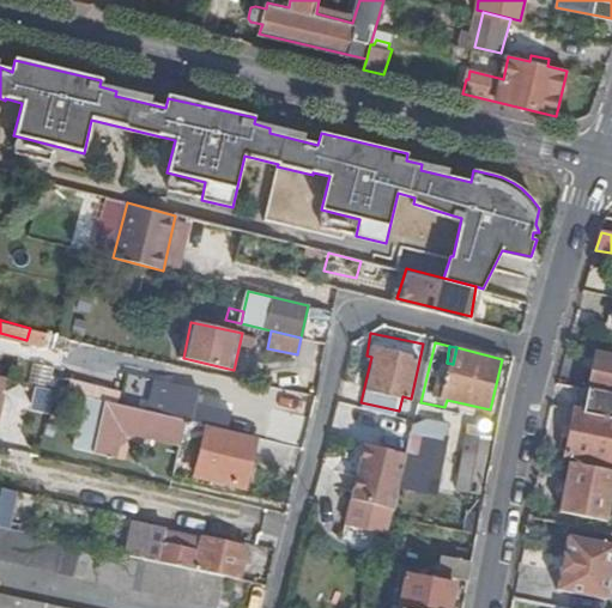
[(611,356),(597,353),(589,389),(611,393),(611,356)]
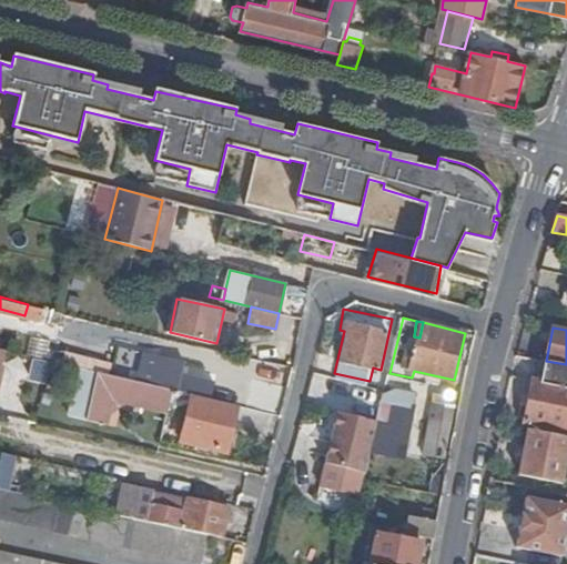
[(559,435),(566,436),(566,423),(563,423),(565,412),(566,412),(566,364),(546,361),(542,382),(534,381),(525,421),(560,429),(559,435)]
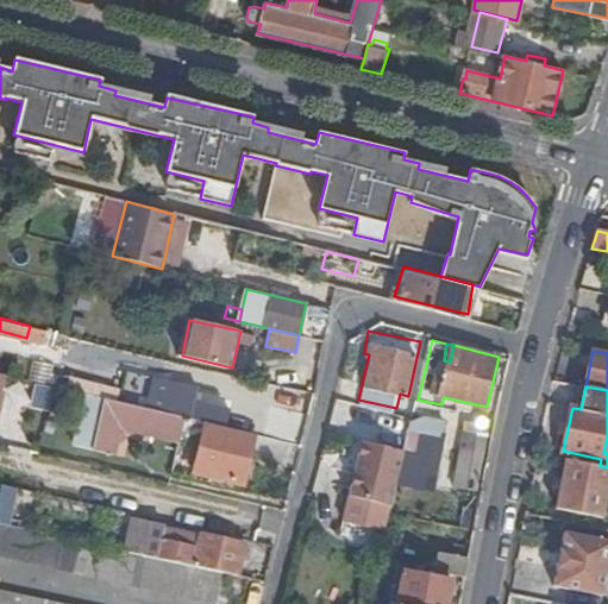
[(244,483),(256,433),(227,426),(192,419),(87,394),(76,446),(117,455),(124,426),(181,440),(205,432),(195,472),(244,483)]
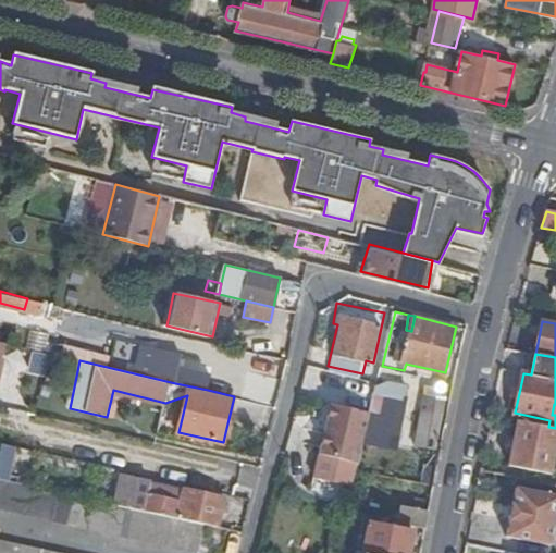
[(175,383),(208,390),(212,373),(180,366),(175,383)]
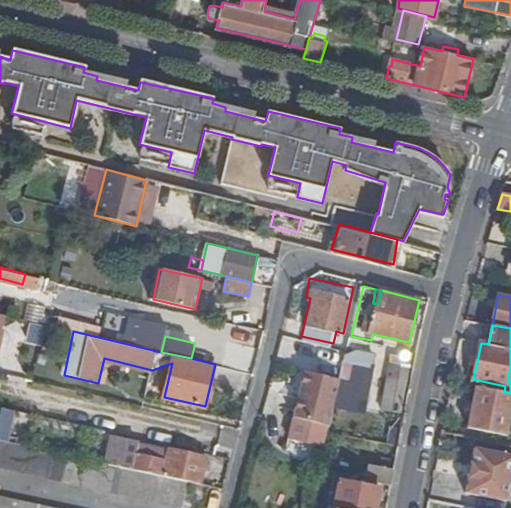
[(332,347),(333,343),(301,336),(305,341),(332,347)]
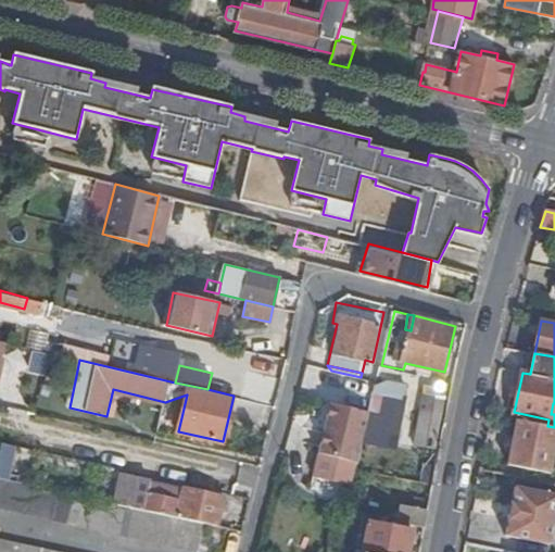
[(445,421),(454,385),(439,381),(438,394),(426,392),(415,443),(441,449),(445,421)]
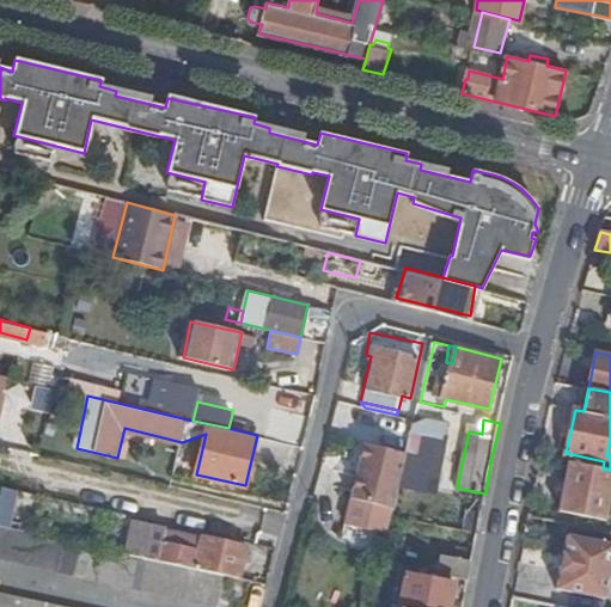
[(426,434),(414,431),(409,453),(401,484),(435,492),(447,436),(427,431),(426,434)]
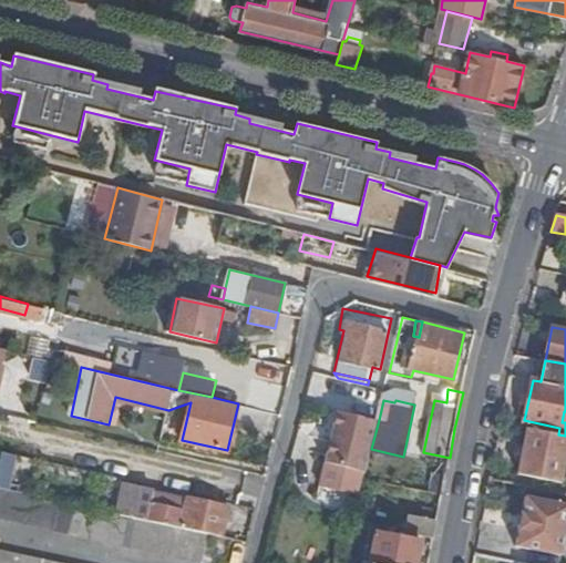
[(371,449),(379,420),(339,411),(327,462),(367,472),(371,449)]
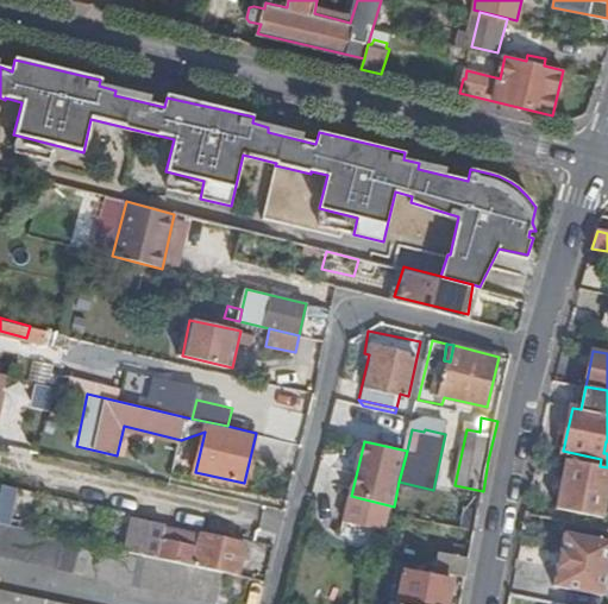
[(566,460),(557,509),(602,518),(607,491),(607,467),(600,466),(566,460)]
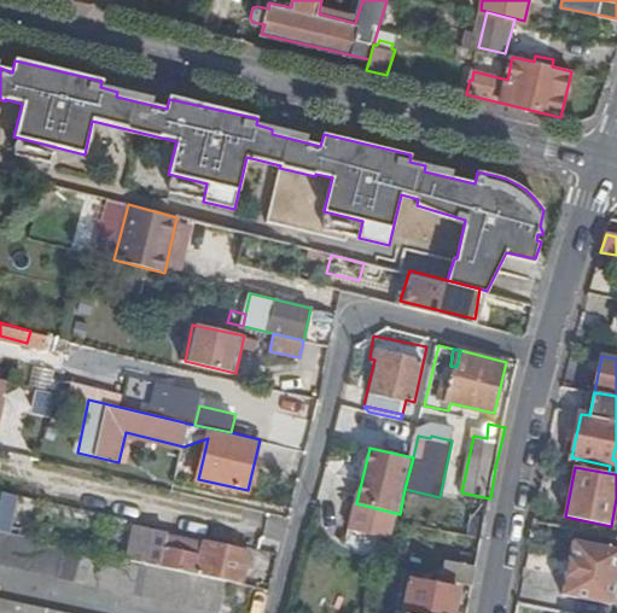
[(3,491),(0,505),(0,529),(10,532),(18,494),(3,491)]
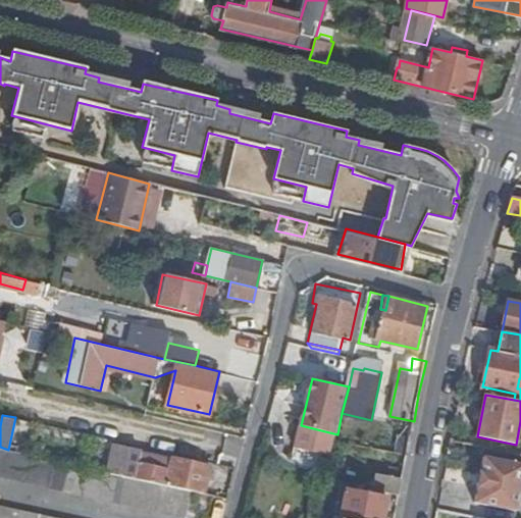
[(111,471),(195,490),(206,493),(212,466),(173,458),(171,469),(142,463),(144,452),(116,446),(111,471)]
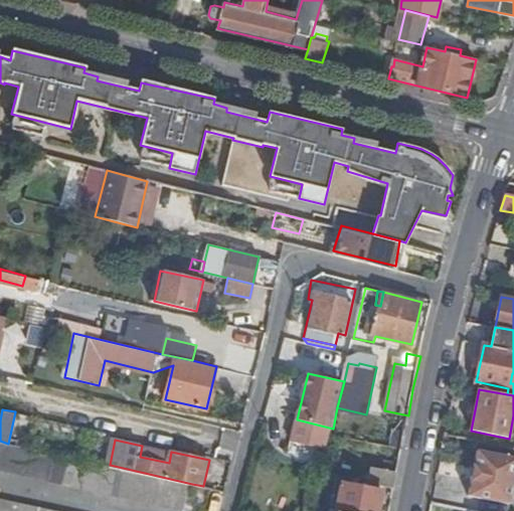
[(0,470),(182,510),(186,510),(192,484),(110,465),(8,444),(0,441),(0,470)]
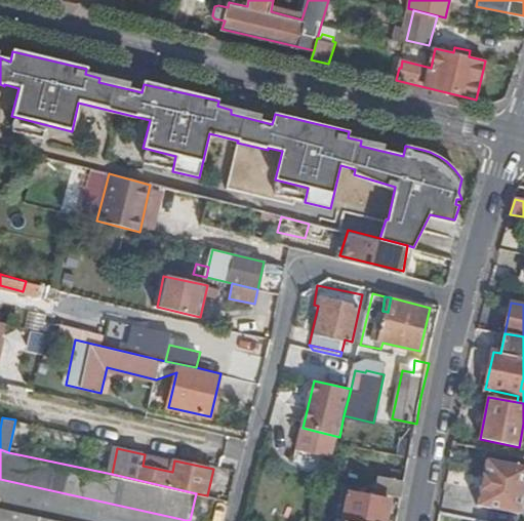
[(172,472),(174,461),(145,454),(143,466),(172,472)]
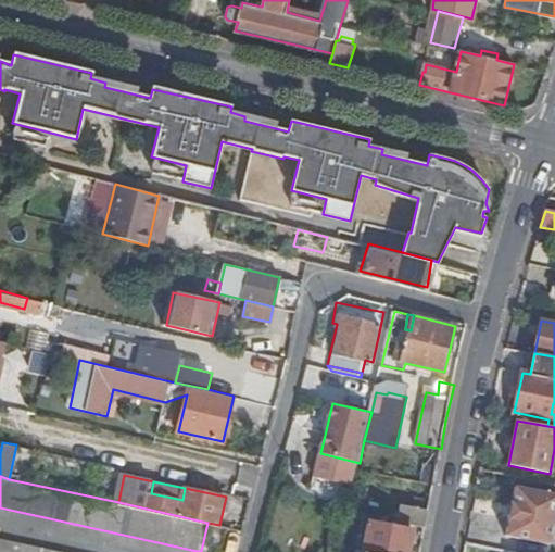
[(553,543),(554,534),(554,493),(516,487),(506,535),(553,543)]
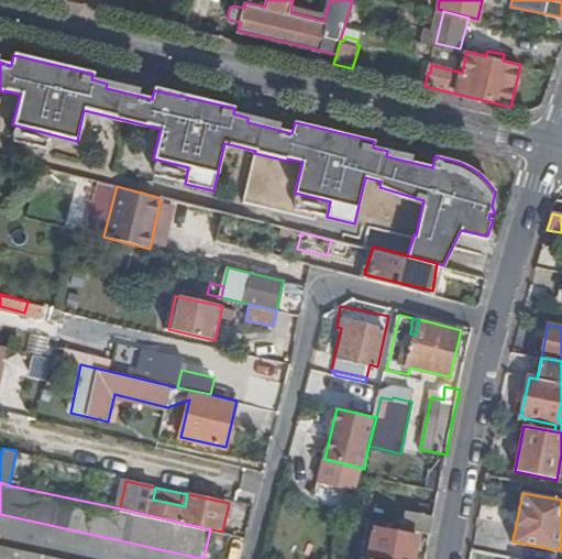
[(432,533),(434,515),(408,511),(405,527),(420,530),(432,533)]
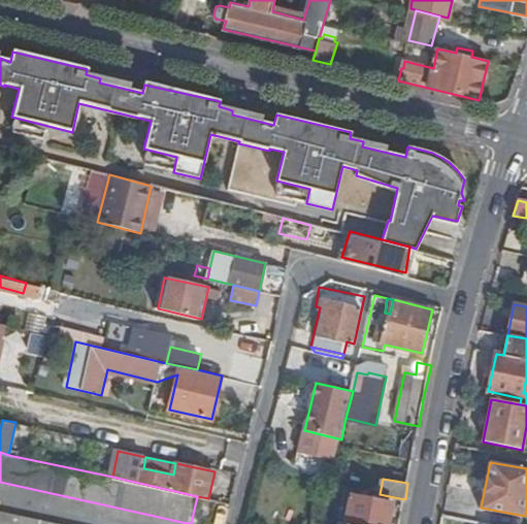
[(349,489),(340,523),(342,523),(346,523),(354,490),(349,489)]
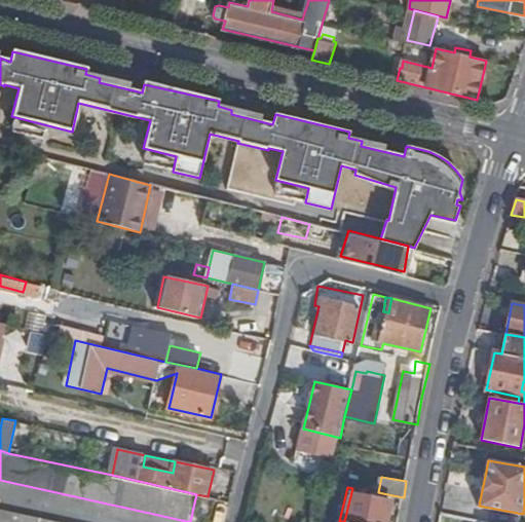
[(352,488),(344,521),(387,521),(392,495),(352,488)]
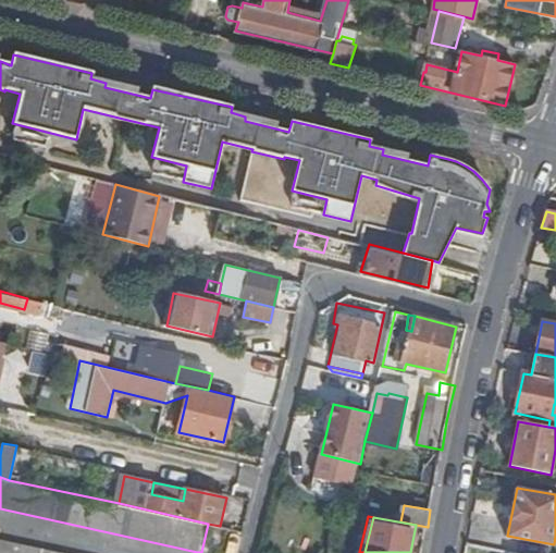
[(64,552),(0,539),(0,552),(64,552)]
